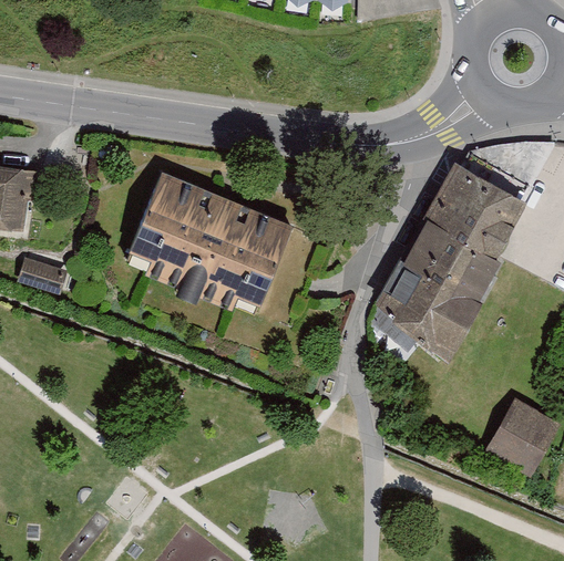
[(249,0),(249,2),(285,10),(286,0),(249,0)]
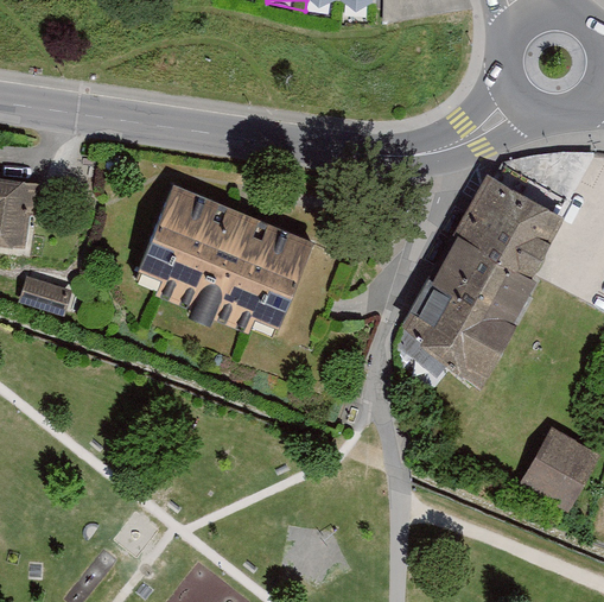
[(306,0),(305,11),(339,18),(342,0),(306,0)]
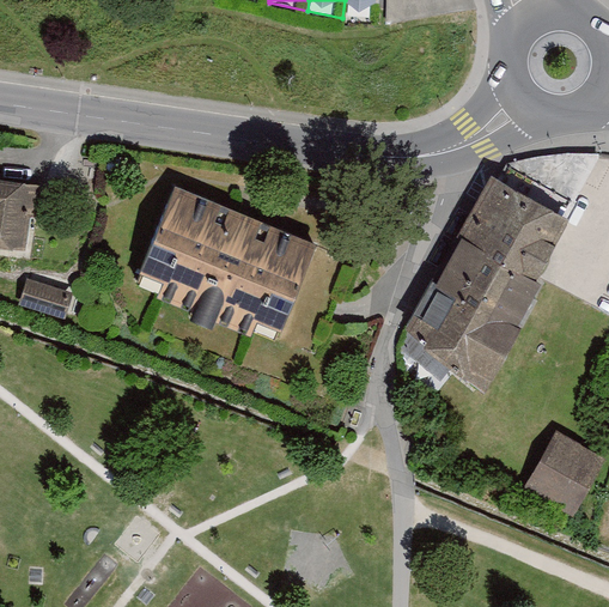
[(345,0),(342,18),(383,23),(383,0),(345,0)]
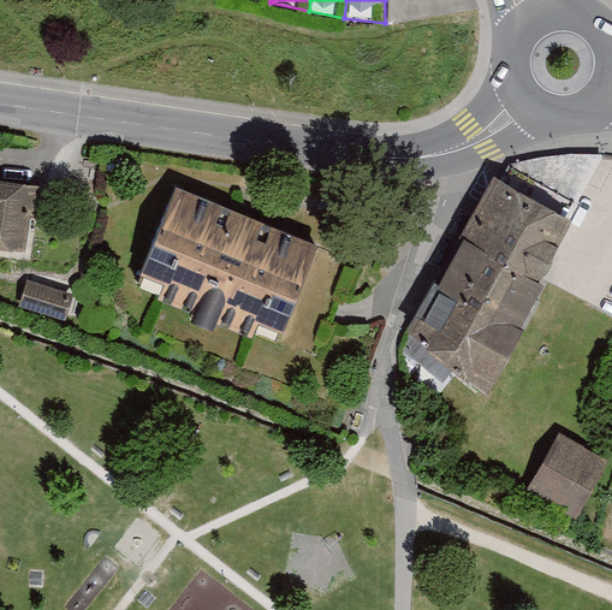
[(570,218),(494,177),(406,326),(485,389),(570,218)]
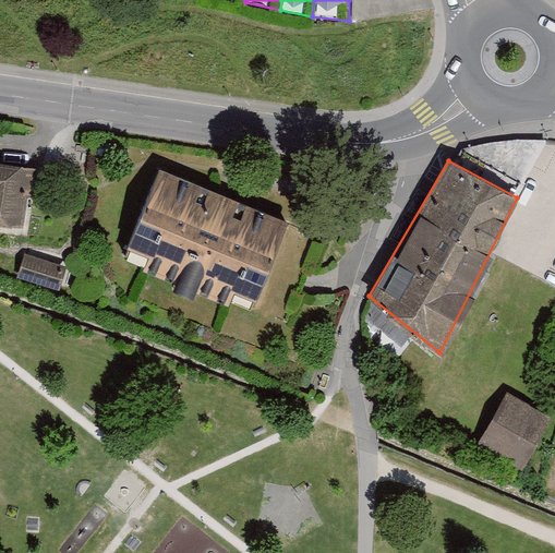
[(0,223),(29,228),(36,169),(0,164),(0,223)]
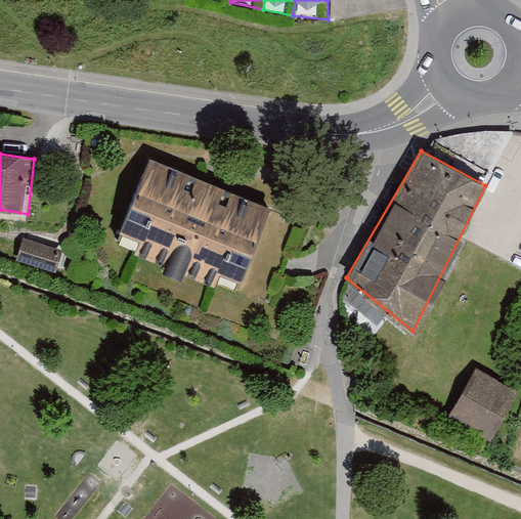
[(281,209),(149,161),(119,244),(251,292),(281,209)]
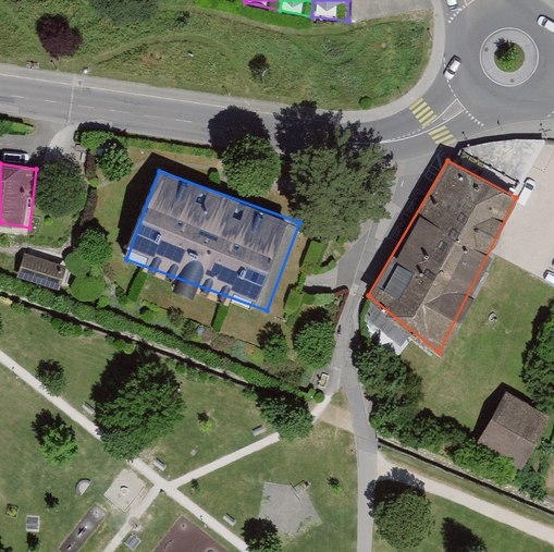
[(16,268),(53,279),(59,257),(23,247),(16,268)]
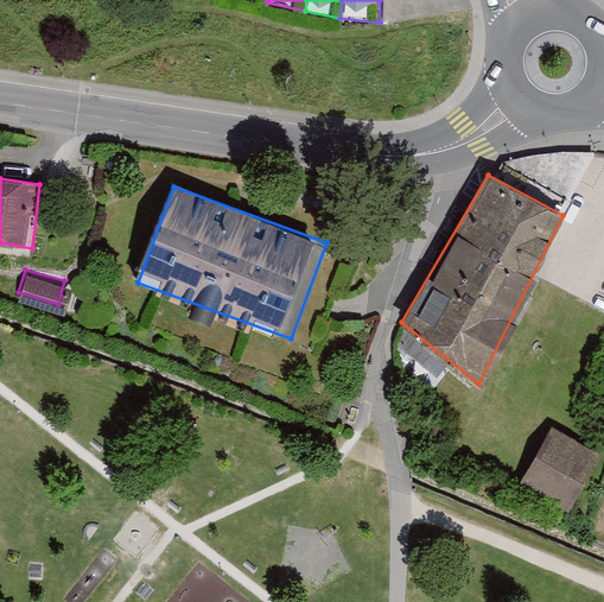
[(521,476),(576,499),(599,441),(545,419),(521,476)]
